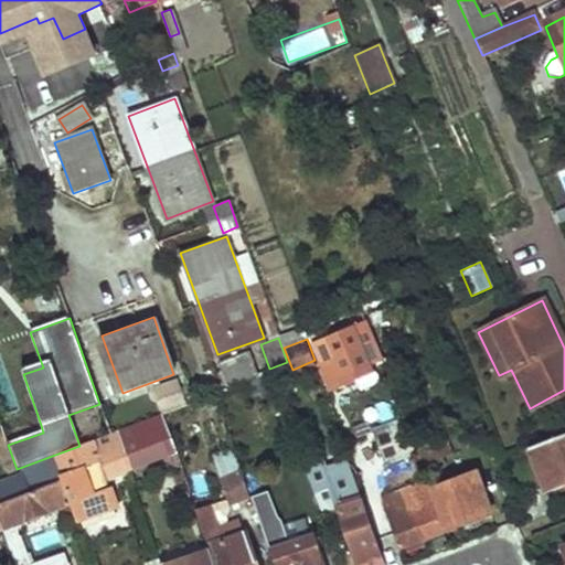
[(336,352),(345,377),(368,368),(356,343),(336,352)]
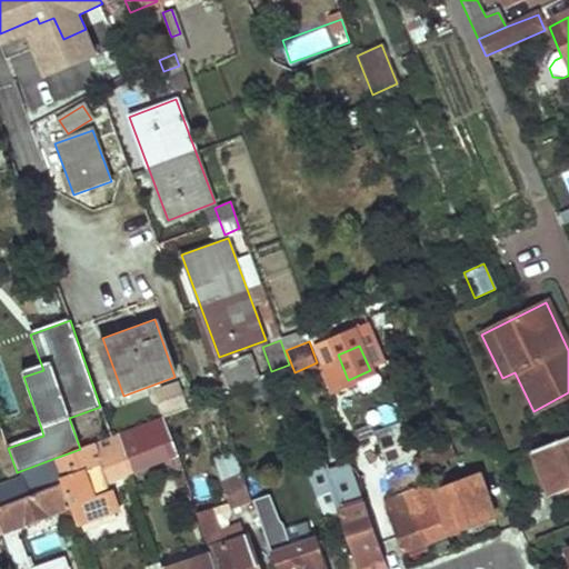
[(250,362),(225,371),(231,390),(257,380),(250,362)]
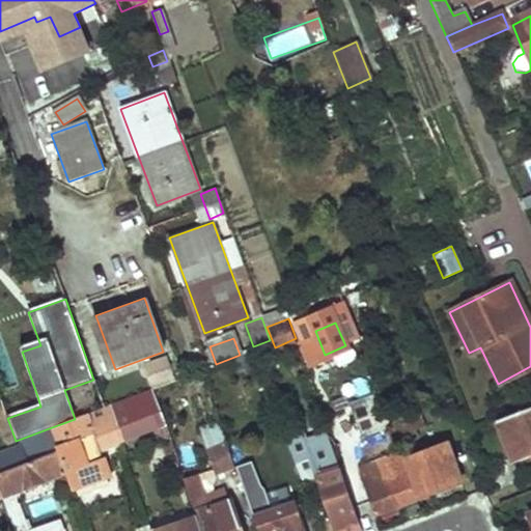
[(108,407),(120,442),(167,426),(154,388),(108,407)]
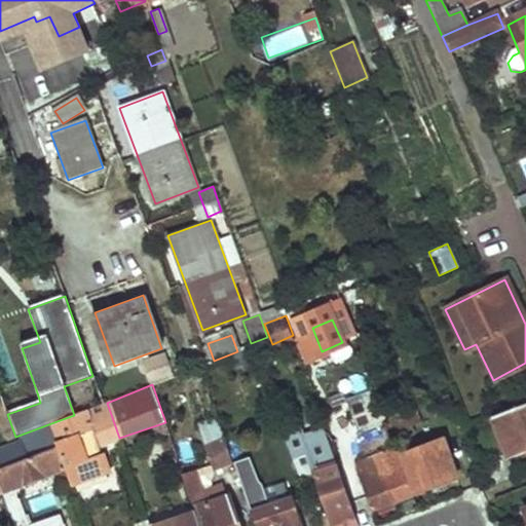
[(55,447),(65,471),(71,485),(109,471),(101,445),(119,438),(107,403),(47,425),(55,447)]
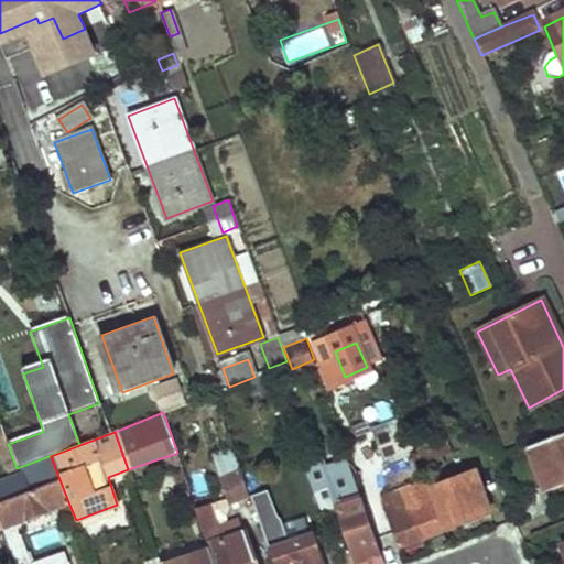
[(563,432),(527,447),(544,489),(546,488),(550,495),(563,488),(563,432)]
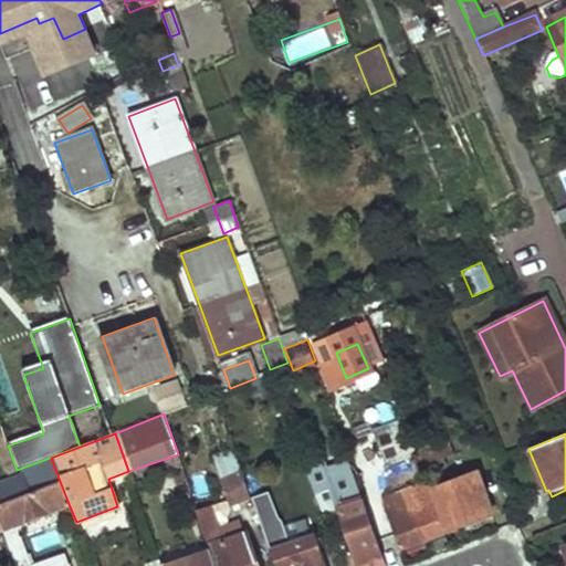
[(342,441),(303,456),(320,503),(335,498),(359,562),(364,561),(365,565),(375,565),(387,562),(360,492),(356,479),(342,441)]
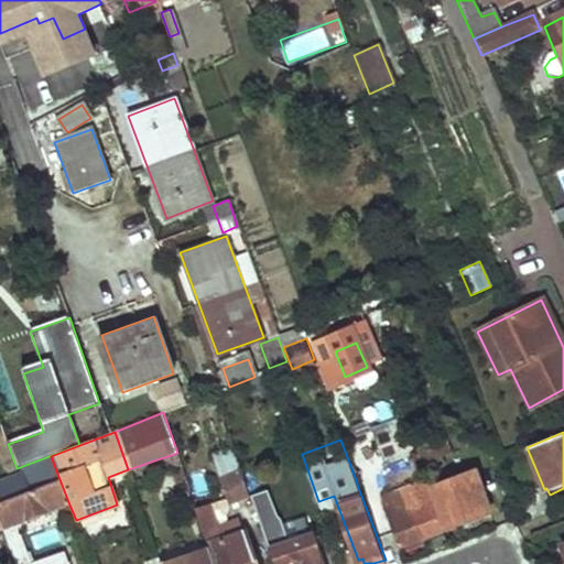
[(0,446),(0,458),(8,478),(15,475),(4,445),(0,446)]
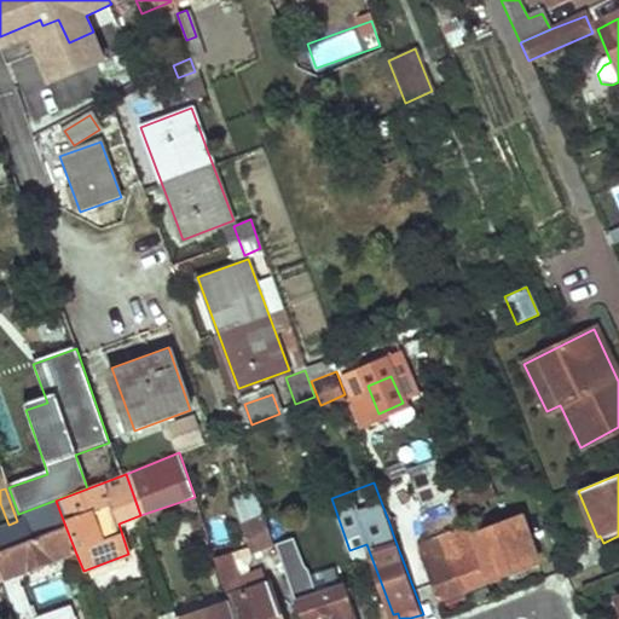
[(0,527),(0,551),(65,526),(56,501),(25,513),(28,518),(17,521),(9,525),(0,527)]
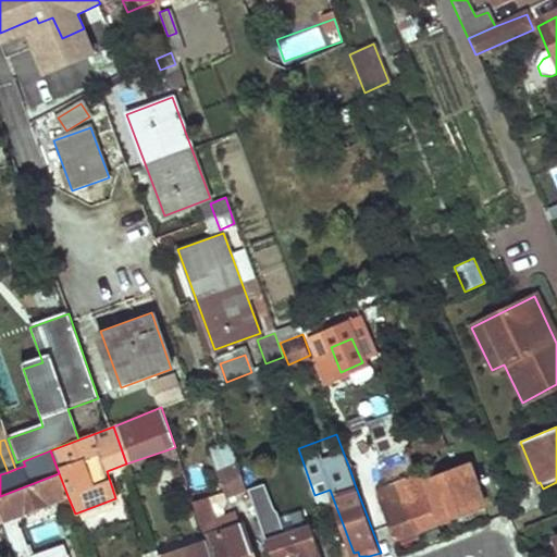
[(309,484),(298,458),(283,465),(294,491),(309,484)]
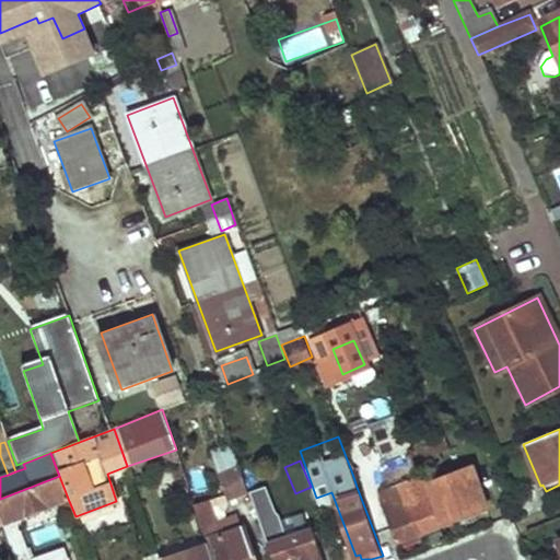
[(218,475),(228,500),(247,492),(237,467),(218,475)]
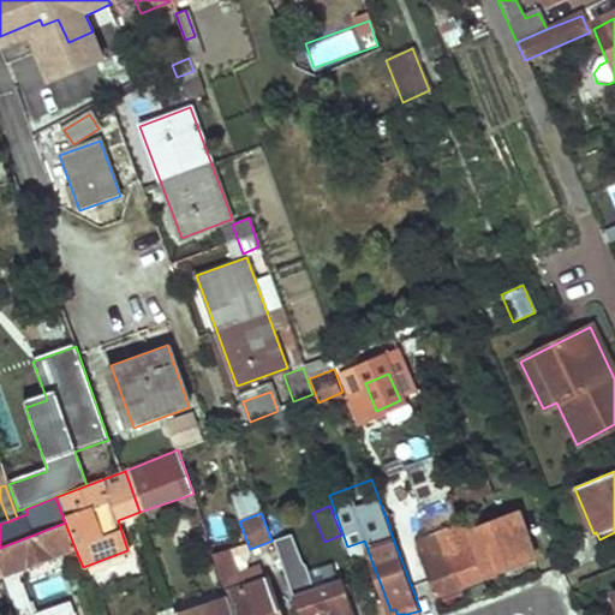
[(519,514),(466,531),(482,577),(535,559),(519,514)]
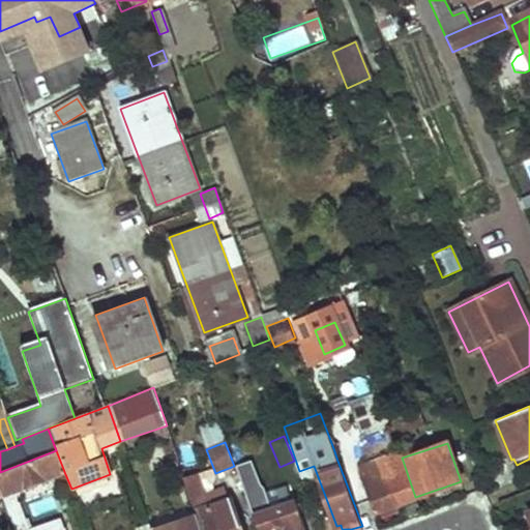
[(333,448),(337,461),(344,459),(342,454),(345,453),(342,445),(333,448)]
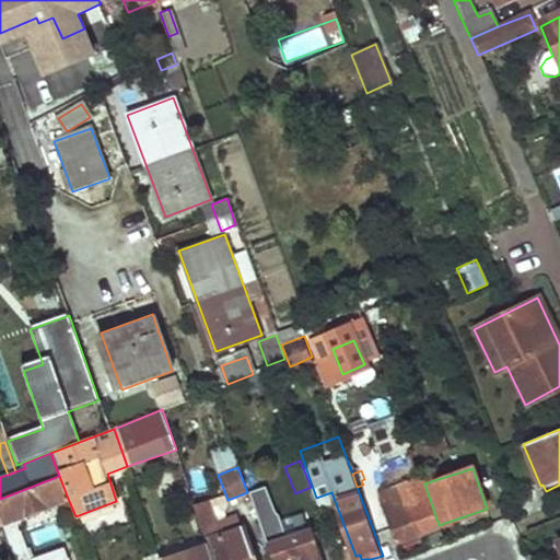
[(30,559),(19,531),(14,533),(10,523),(69,501),(59,476),(0,499),(0,518),(10,546),(14,559),(30,559)]
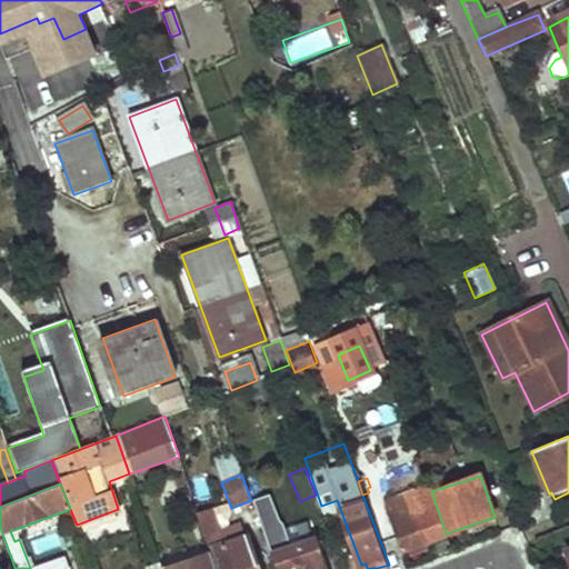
[(429,483),(383,499),(401,549),(446,533),(431,491),(429,483)]
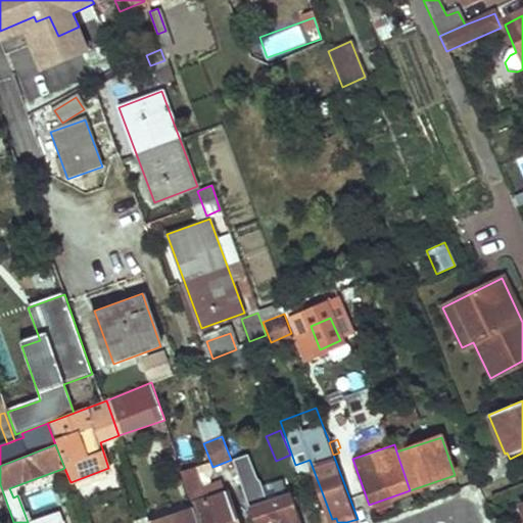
[(250,453),(231,460),(252,522),(301,522),(291,494),(263,505),(258,494),(262,493),(256,480),(259,478),(250,453)]
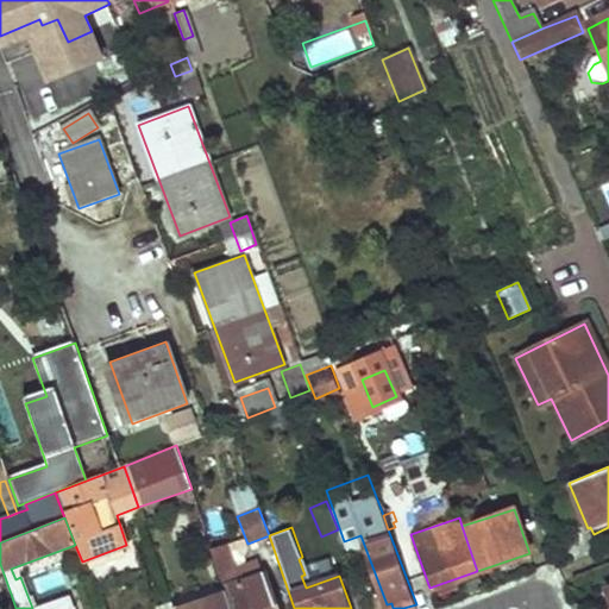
[(227,559),(217,563),(228,598),(232,608),(275,608),(263,571),(234,581),(227,559)]
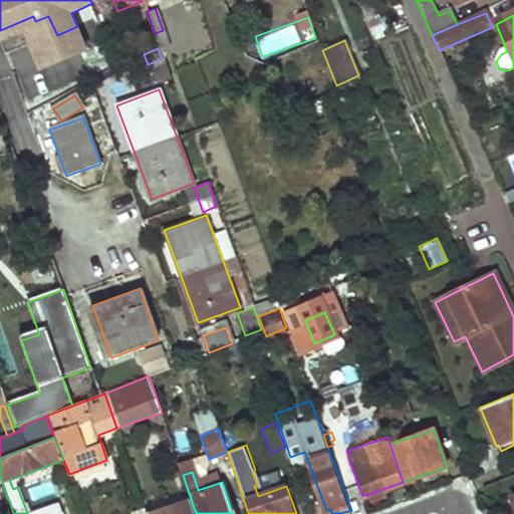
[(0,503),(9,501),(0,476),(0,503)]
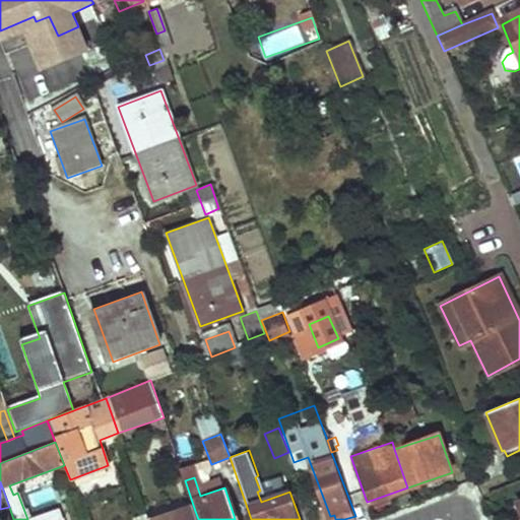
[(149,519),(145,509),(126,516),(127,519),(149,519)]
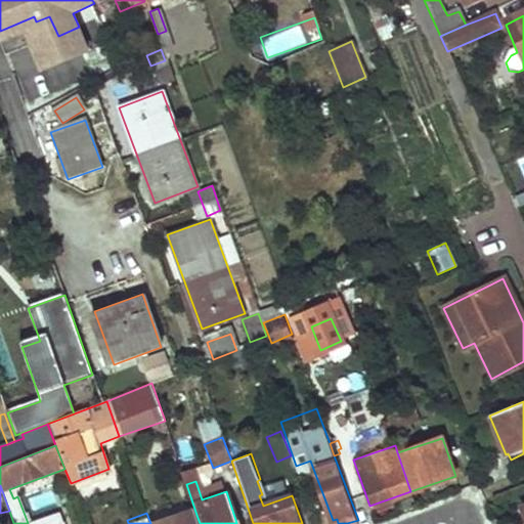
[(64,523),(60,514),(33,523),(64,523)]
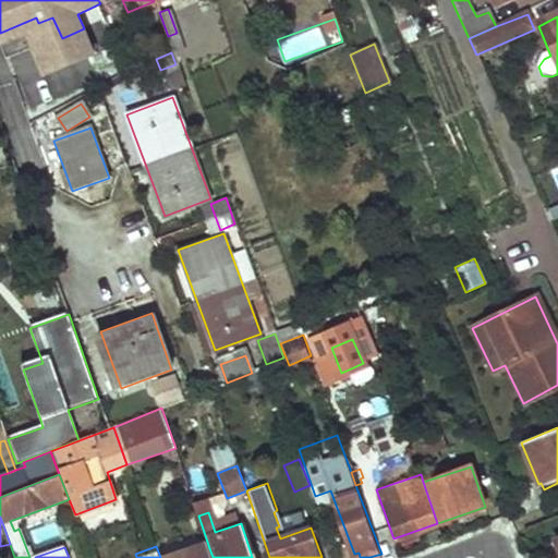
[(213,557),(209,548),(180,557),(213,557)]
